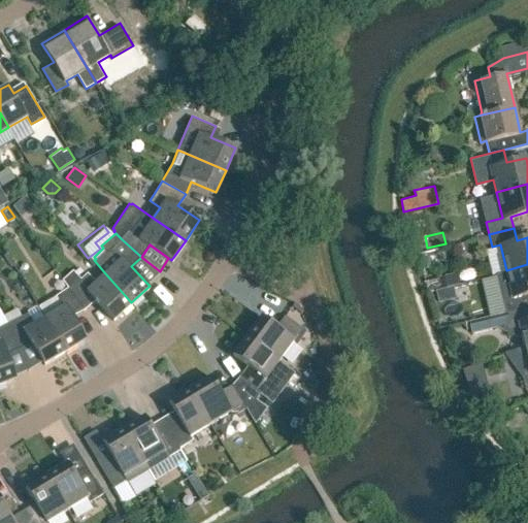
[(421,257),(424,266),(431,265),(428,255),(421,257)]
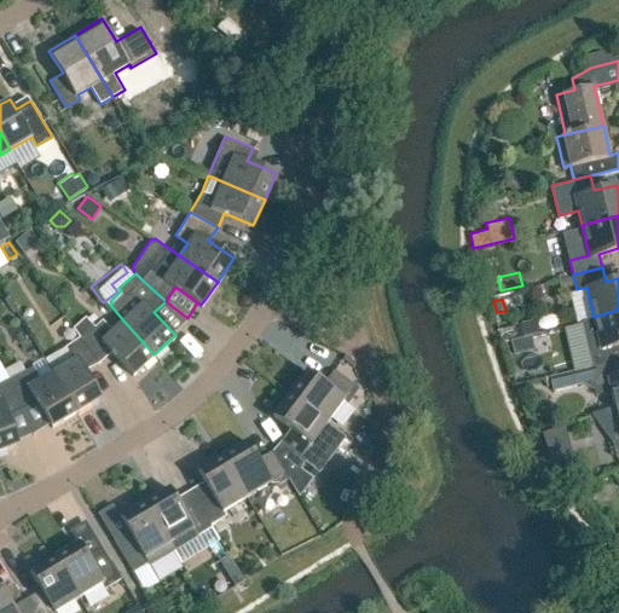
[(166,301),(154,312),(172,331),(187,318),(166,301)]
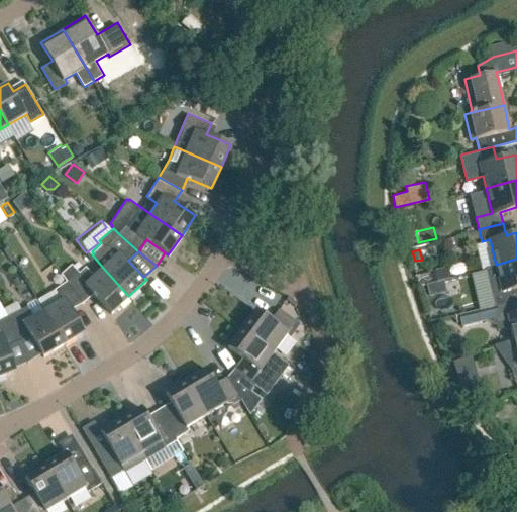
[(516,259),(496,265),(488,267),(496,304),(516,298),(516,259)]
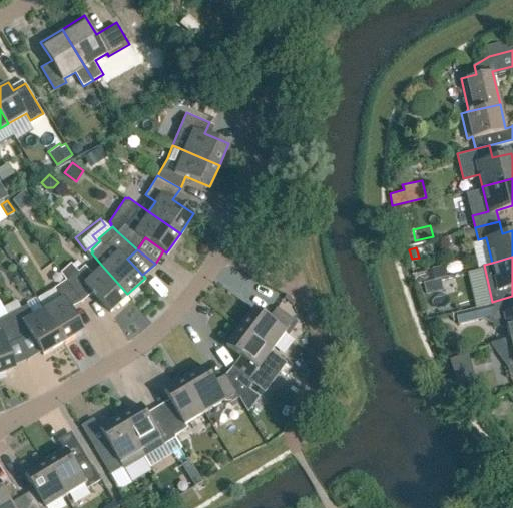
[(60,270),(66,278),(82,299),(92,290),(110,310),(127,294),(102,266),(93,273),(85,264),(78,269),(71,261),(60,270)]
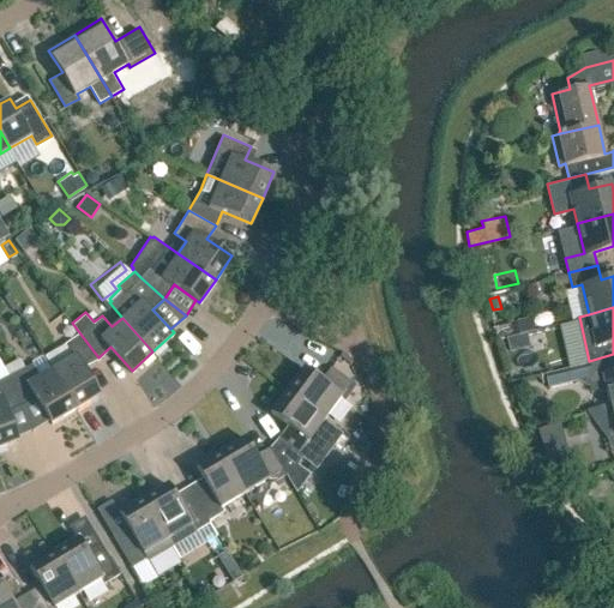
[(525,329),(535,327),(531,315),(510,321),(512,332),(525,329)]
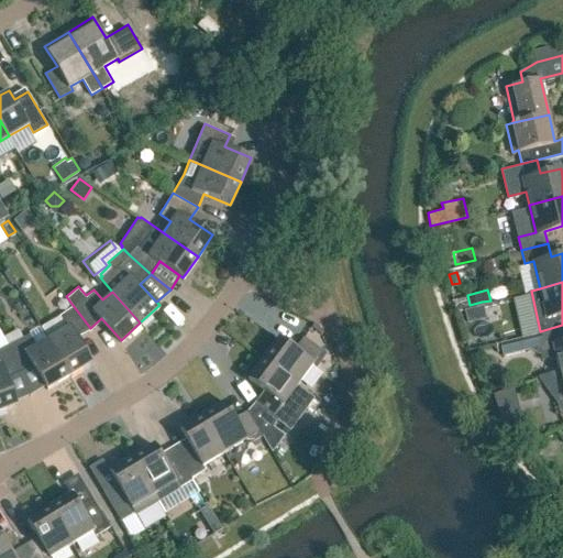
[(485,314),(482,302),(470,305),(464,306),(467,318),(485,314)]
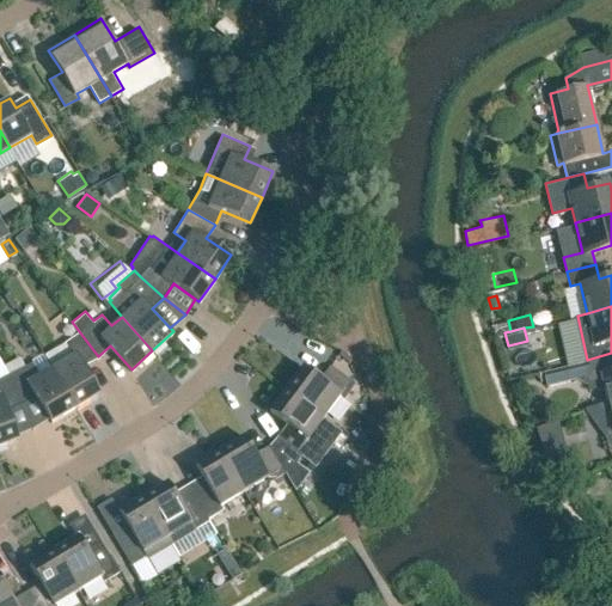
[(44,353),(53,366),(75,405),(99,391),(84,365),(98,356),(79,331),(65,342),(44,353)]
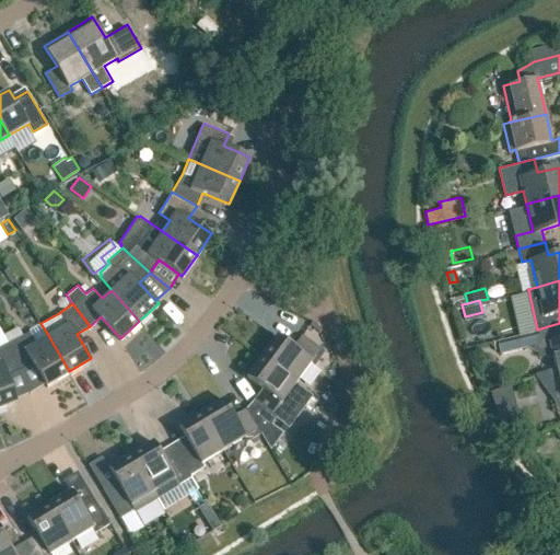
[(559,323),(537,330),(538,334),(533,348),(548,356),(553,355),(557,367),(557,368),(559,366),(559,323)]
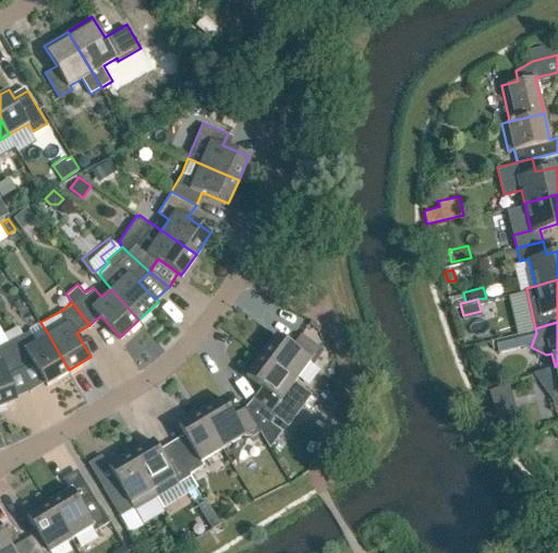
[(17,323),(3,332),(8,340),(20,367),(32,359),(47,383),(69,370),(48,334),(37,340),(29,328),(23,333),(17,323)]
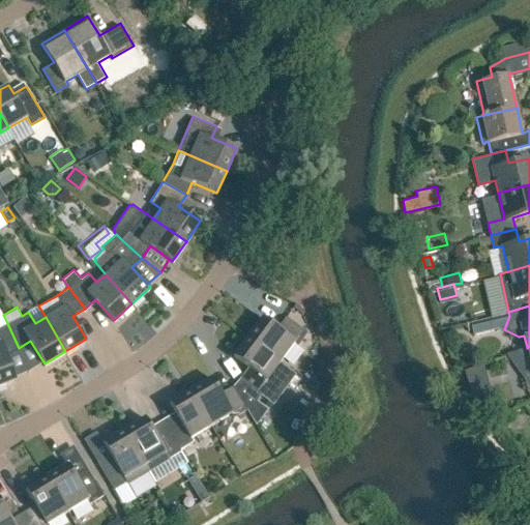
[(298,344),(307,331),(286,315),(276,326),(262,316),(247,336),(281,359),(294,341),(298,344)]
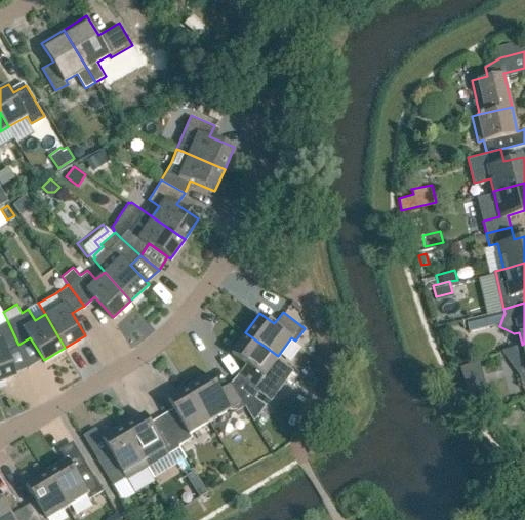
[(0,381),(15,375),(6,350),(18,345),(7,320),(0,323),(0,381)]
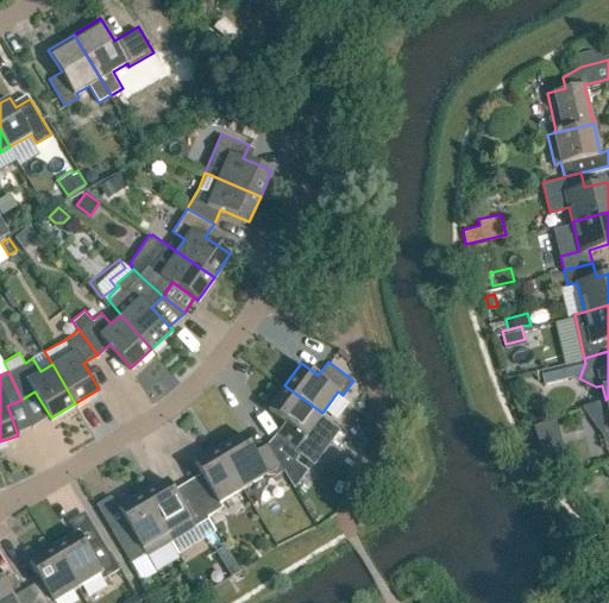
[(321,414),(322,413),(284,385),(268,408),(284,420),(275,434),(300,452),(311,460),(337,425),(321,414)]
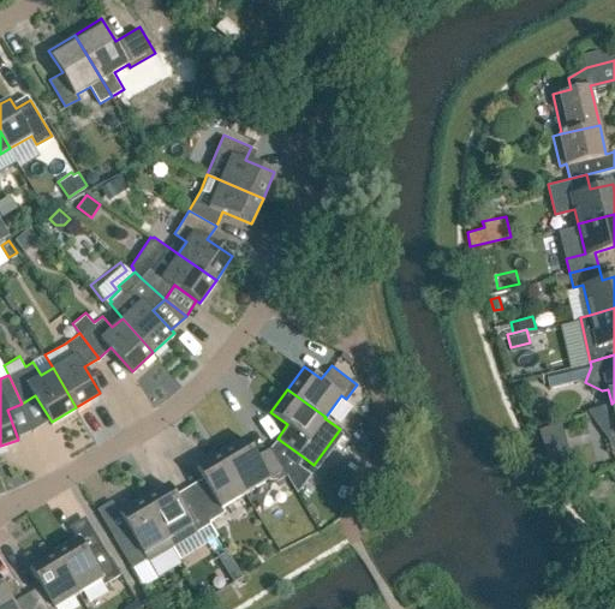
[(614,401),(611,404),(611,402),(586,409),(607,436),(608,436),(611,452),(614,451),(614,401)]
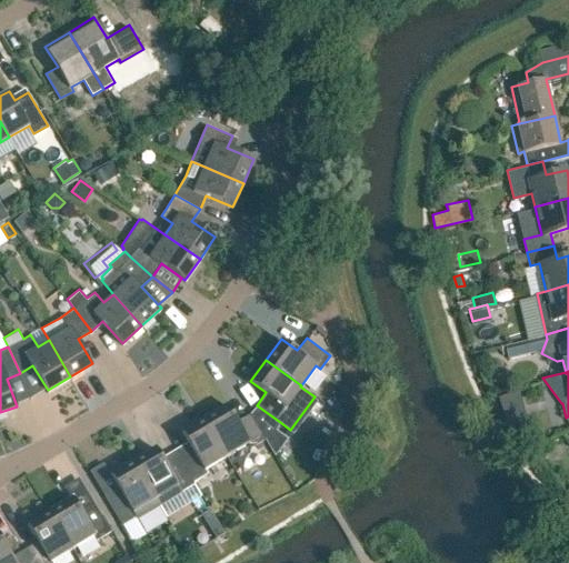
[(505,416),(521,410),(512,389),(496,395),(505,416)]
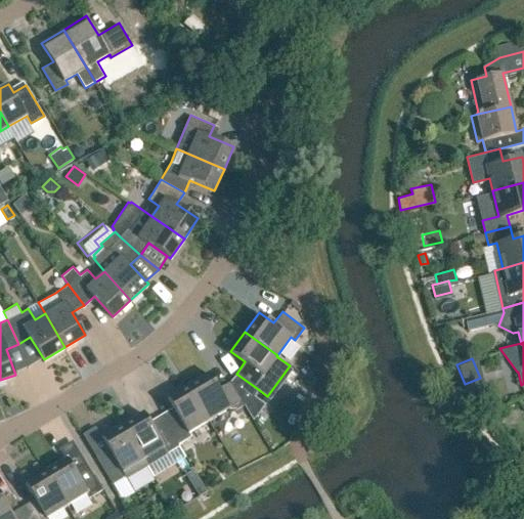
[(230,411),(244,403),(230,380),(218,388),(209,372),(188,384),(209,419),(228,407),(230,411)]
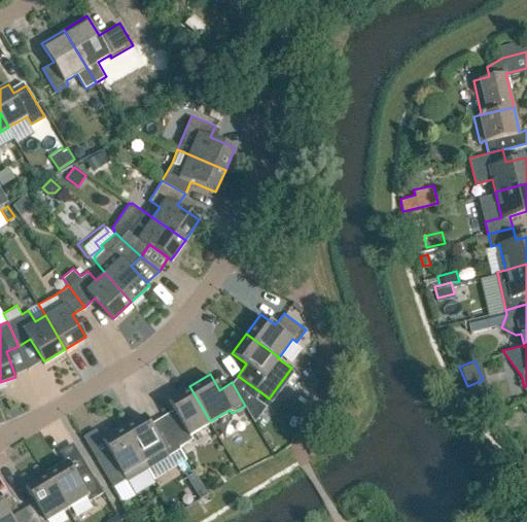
[(190,433),(210,421),(189,386),(168,399),(178,415),(166,422),(179,445),(192,438),(190,433)]
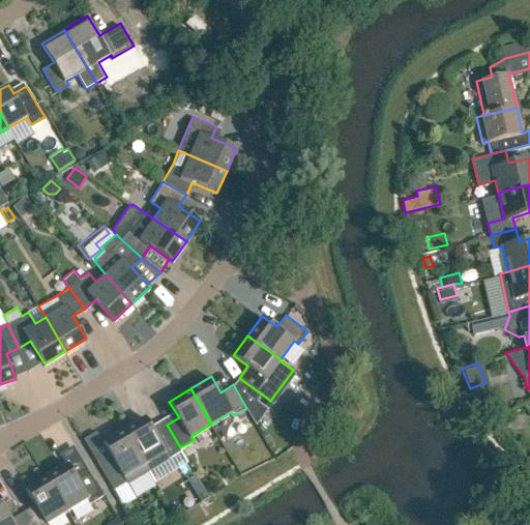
[(167,456),(180,447),(167,425),(154,432),(145,416),(124,429),(145,464),(165,451),(167,456)]
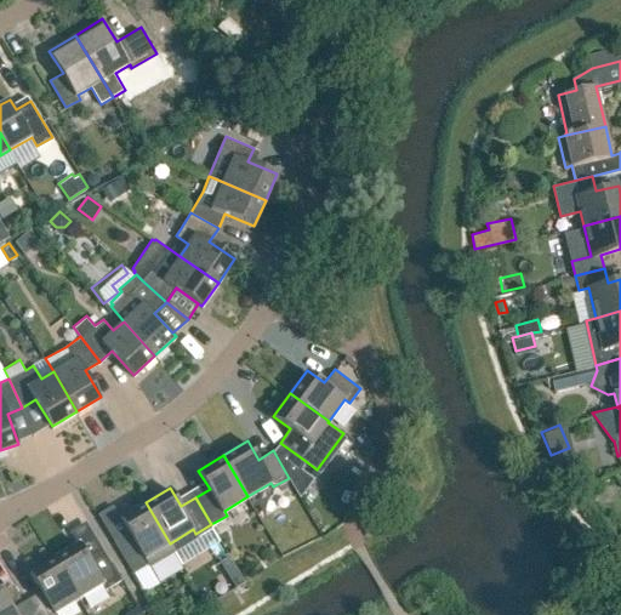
[(170,544),(146,502),(120,517),(127,529),(113,539),(134,571),(149,562),(146,557),(170,544)]
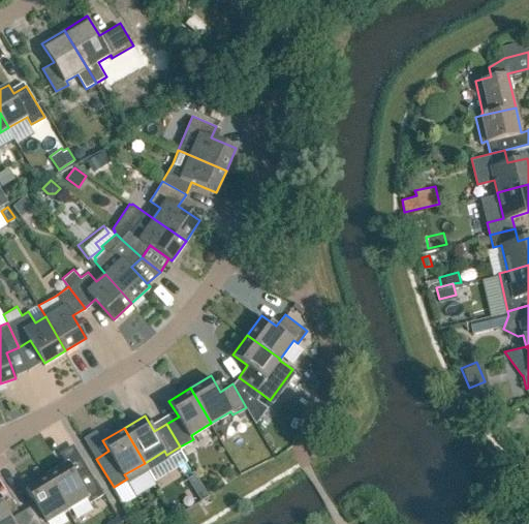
[(73,472),(67,462),(47,474),(67,509),(87,497),(90,501),(102,493),(86,465),(73,472)]
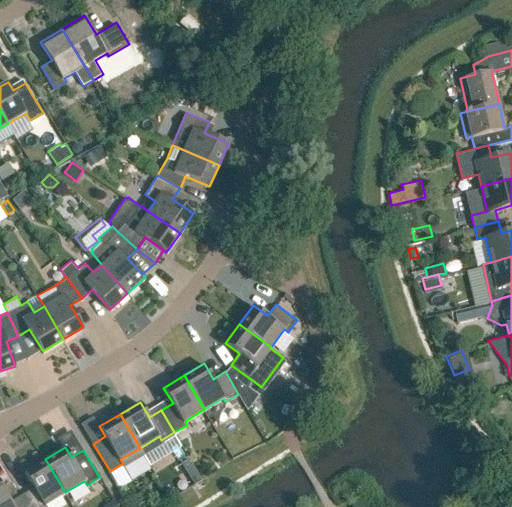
[(65,492),(45,459),(25,471),(34,486),(22,493),(30,506),(47,506),(46,504),(65,492)]
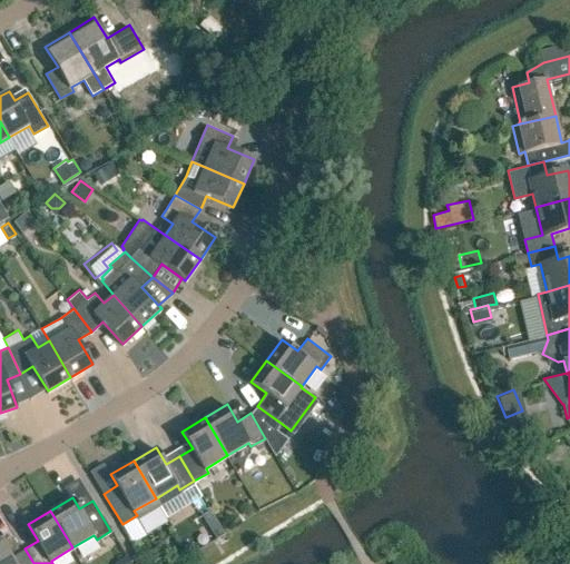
[(0,563),(33,563),(25,548),(12,556),(0,536),(0,563)]
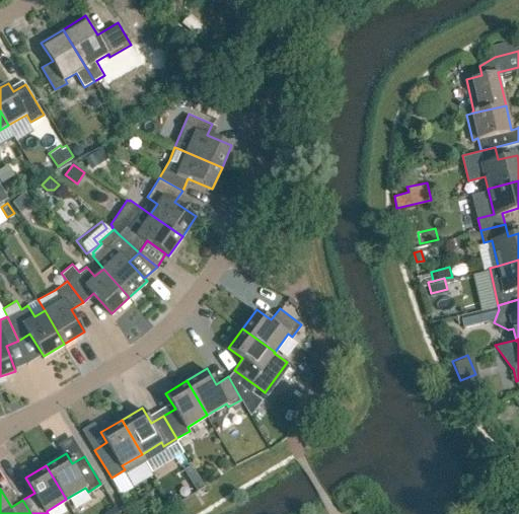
[(121,513),(116,505),(106,510),(108,513),(121,513)]
